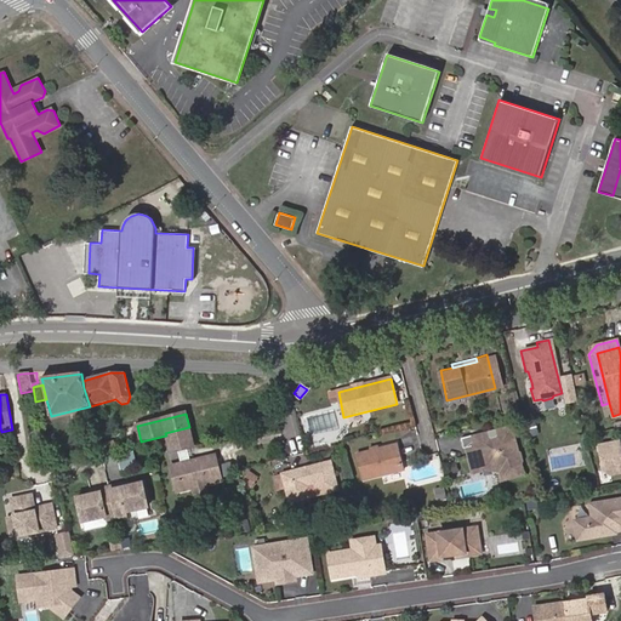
[(166,436),(166,438),(191,432),(189,427),(165,433),(166,436)]
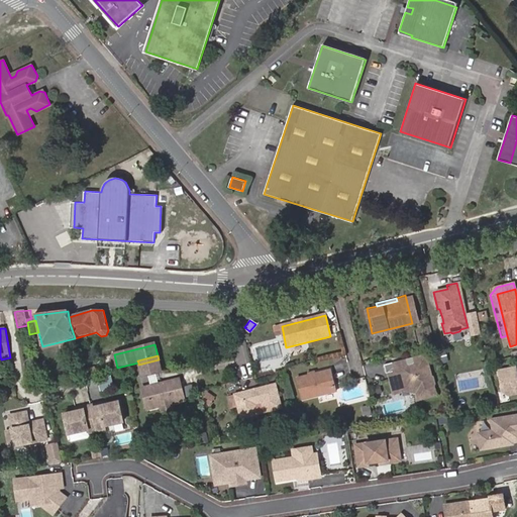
[(159,359),(138,365),(142,377),(148,376),(151,386),(141,389),(146,409),(161,405),(170,403),(184,399),(179,380),(158,385),(154,374),(162,372),(159,359)]
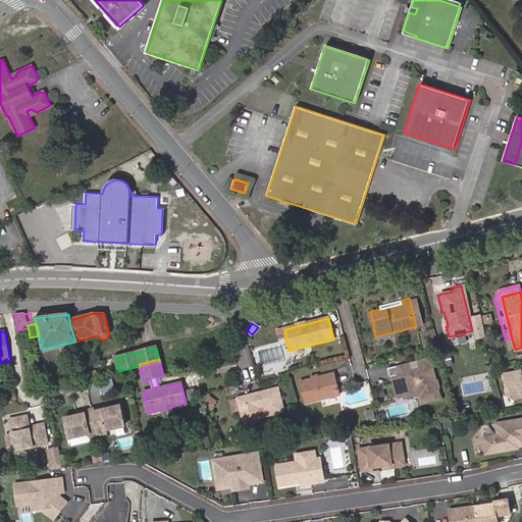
[(433,381),(429,363),(419,366),(418,370),(411,371),(409,368),(398,371),(399,374),(390,376),(396,398),(408,395),(418,392),(419,396),(421,404),(437,400),(435,390),(437,388),(435,382),(433,381)]
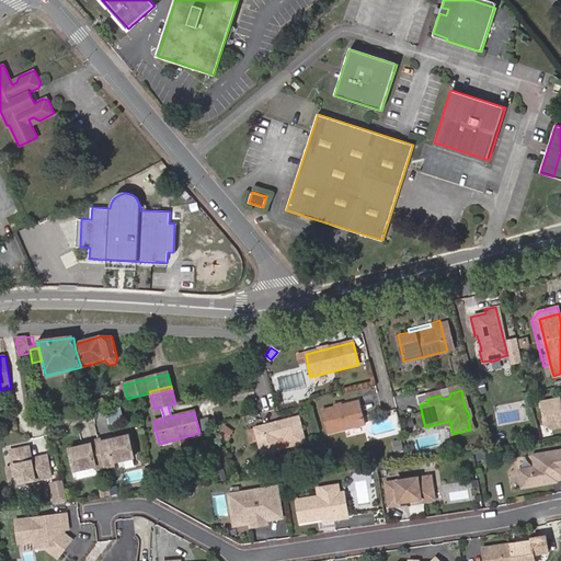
[(560,404),(560,399),(541,402),(546,424),(552,428),(560,426),(560,404)]
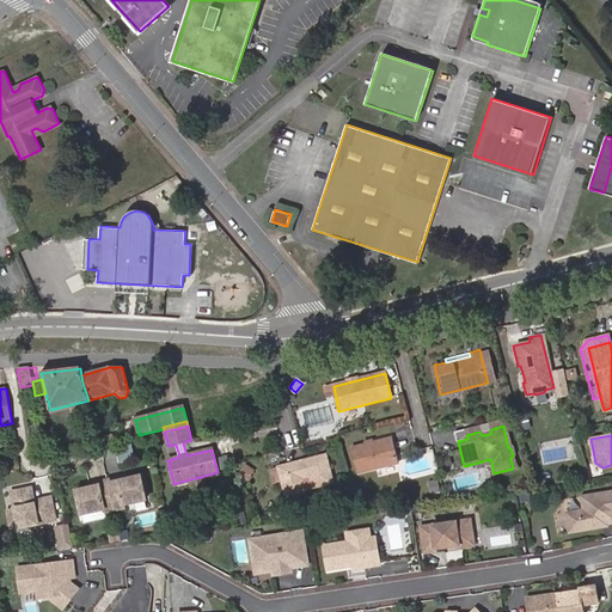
[(101,448),(118,444),(117,439),(114,440),(112,436),(98,440),(99,445),(101,448)]
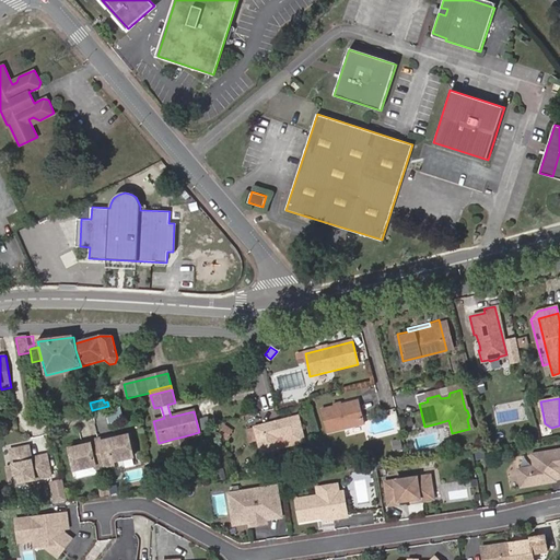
[(333,407),(321,410),(325,434),(362,424),(357,400),(340,405),(333,407)]
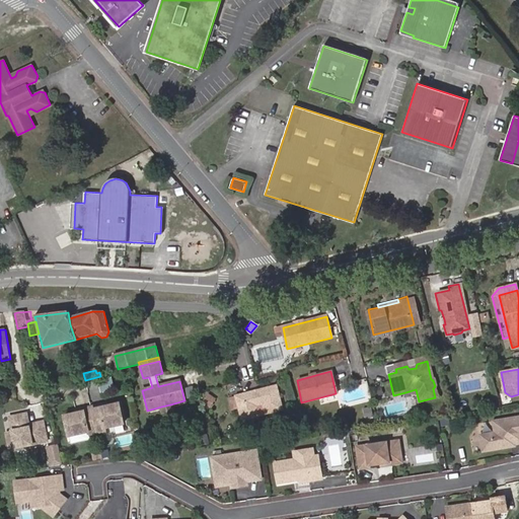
[(236,396),(242,420),(258,416),(256,405),(263,404),(266,414),(282,410),(276,386),(236,396)]
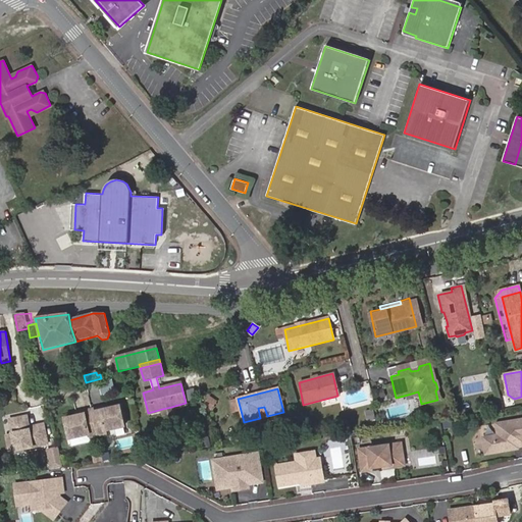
[(76,412),(77,416),(92,412),(107,409),(106,405),(91,408),(76,412)]
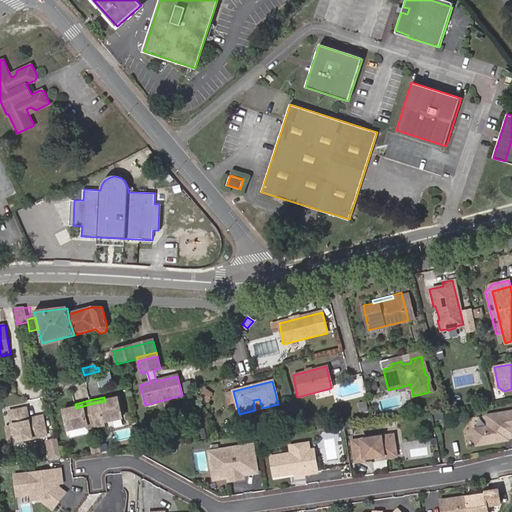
[(90,404),(76,408),(63,410),(67,431),(88,426),(89,429),(95,427),(102,426),(101,423),(122,418),(117,398),(105,401),(90,404)]
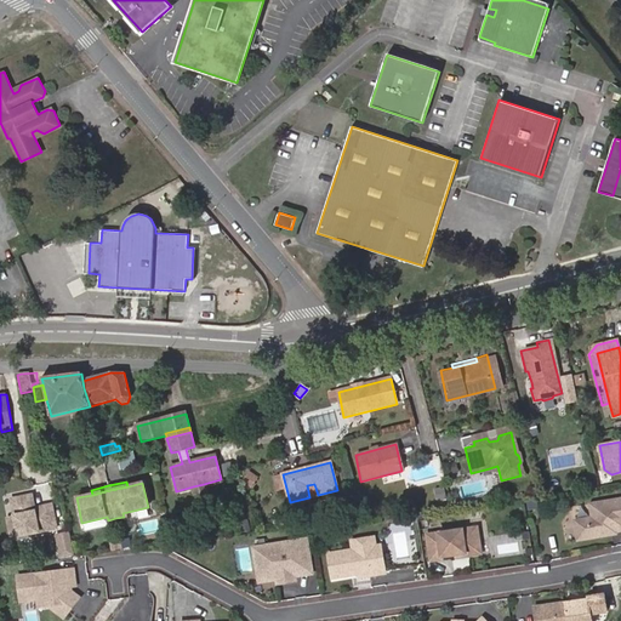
[(204,484),(193,486),(194,494),(206,491),(204,484)]
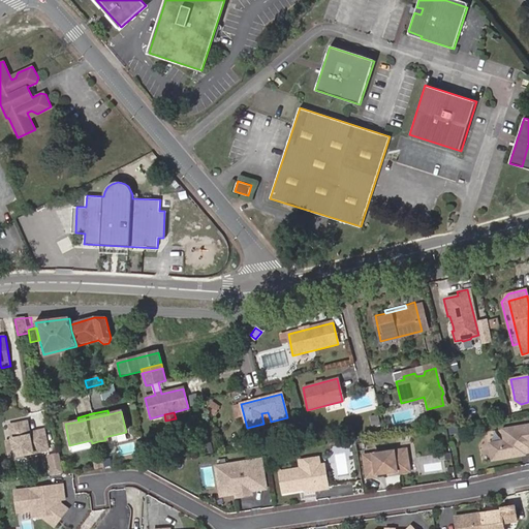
[(11,440),(12,441),(16,456),(16,457),(33,454),(48,450),(43,430),(30,433),(27,422),(9,426),(11,440)]
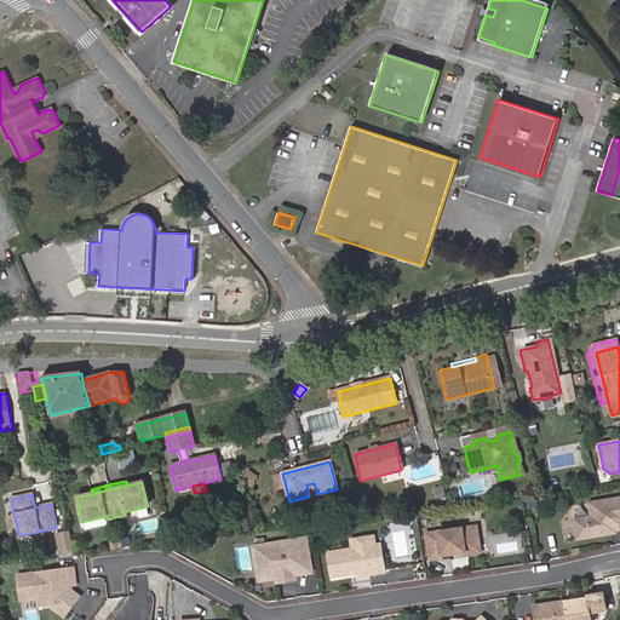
[(609,535),(609,530),(614,530),(614,533),(619,532),(619,499),(589,505),(591,518),(573,521),(575,541),(609,535)]
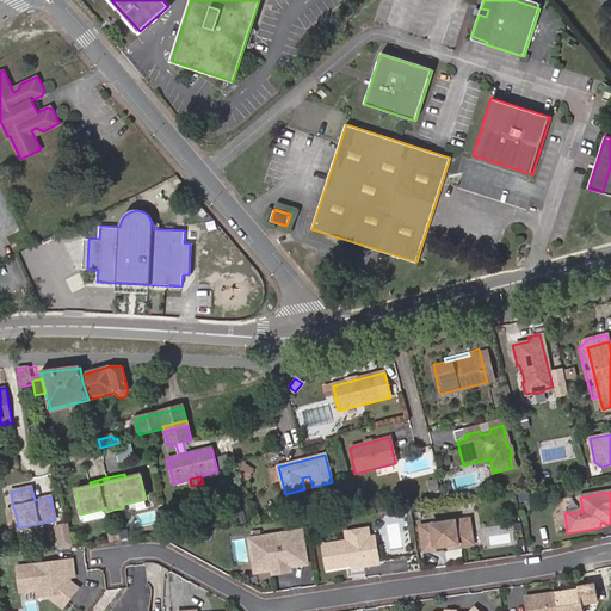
[(14,510),(7,511),(11,528),(18,526),(14,510)]
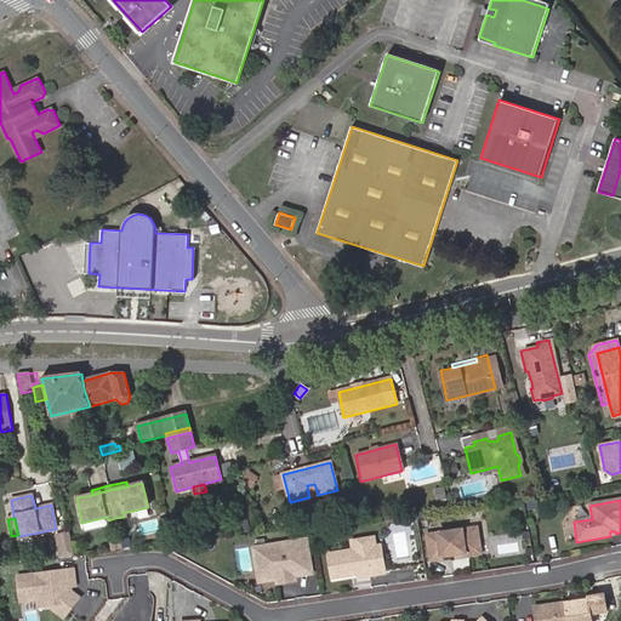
[(480,556),(477,529),(426,536),(429,563),(442,560),(442,558),(455,557),(465,556),(465,557),(480,556)]
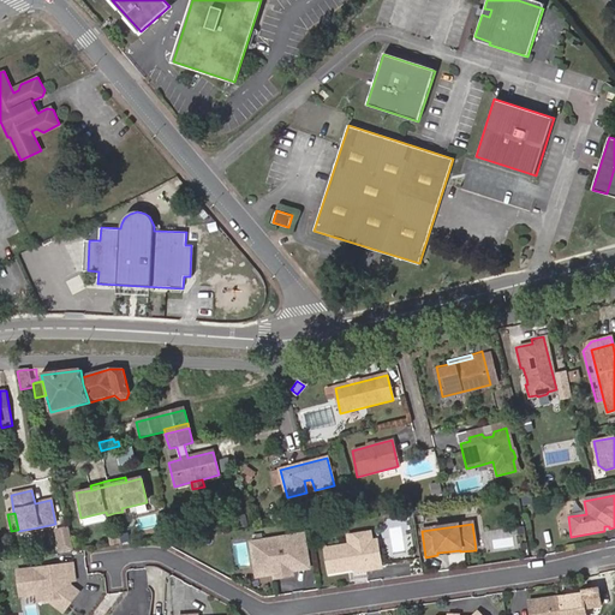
[(72,549),(69,526),(57,529),(61,550),(72,549)]
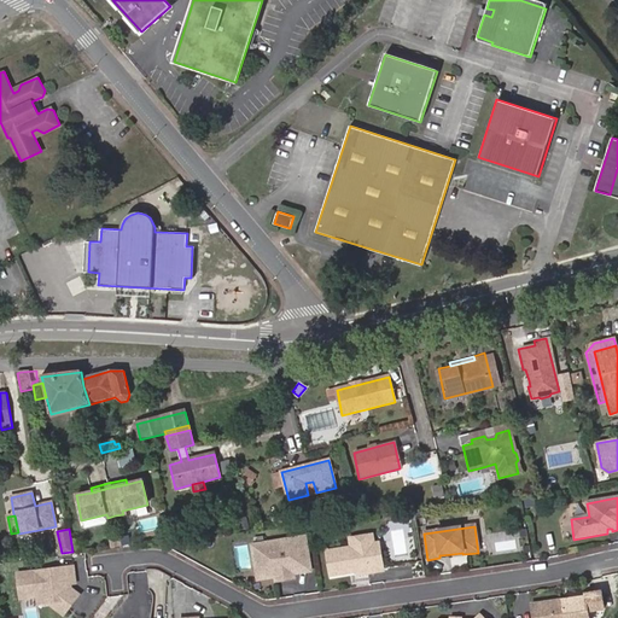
[(310,569),(305,536),(251,544),(255,567),(261,566),(262,578),(274,576),(274,581),(293,578),(292,573),(292,572),(310,569)]
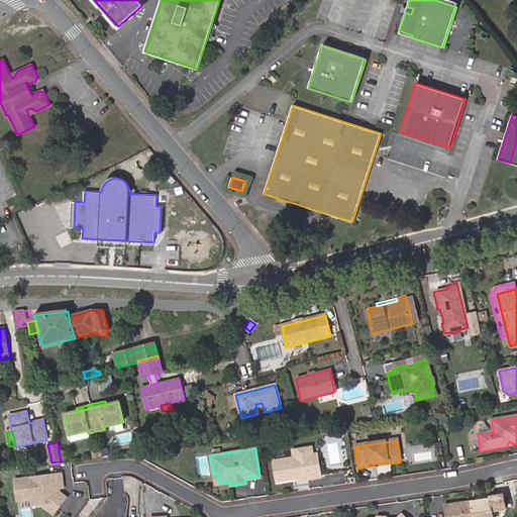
[(313,456),(312,449),(292,451),(293,459),(313,456)]
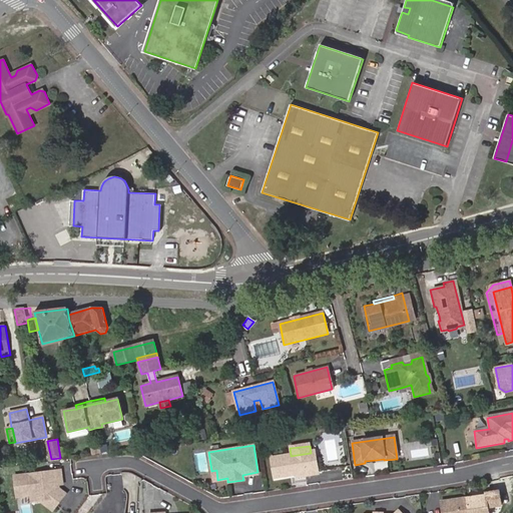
[(271,458),(274,479),(293,476),(297,479),(305,478),(307,474),(318,473),(315,452),(311,453),(291,456),(271,458)]
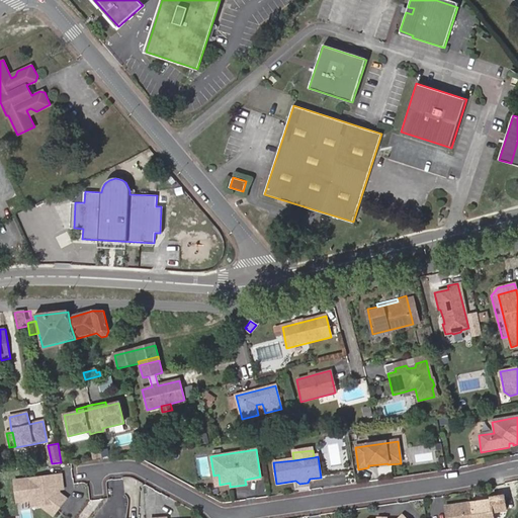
[(57,494),(57,490),(60,490),(64,489),(62,475),(15,481),(17,502),(31,500),(32,500),(32,499),(39,498),(40,506),(51,504),(58,510),(67,499),(60,493),(57,494)]
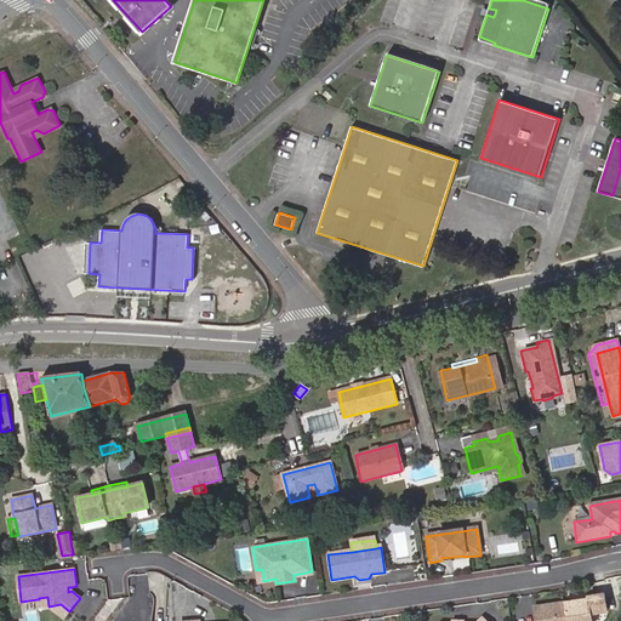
[(531,609),(533,620),(588,620),(587,615),(604,613),(602,596),(585,598),(585,600),(531,609)]
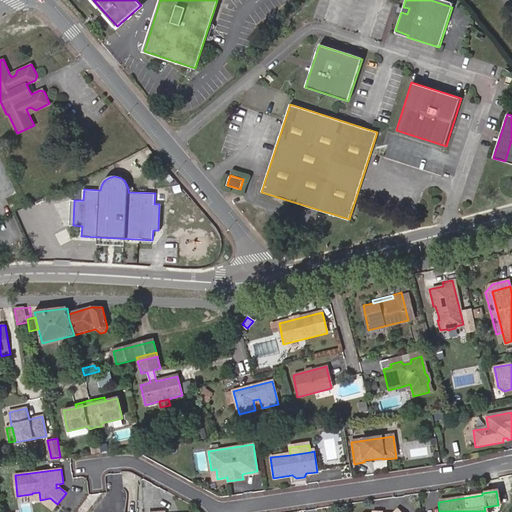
[(40,500),(39,492),(32,493),(32,494),(31,494),(32,501),(40,500)]
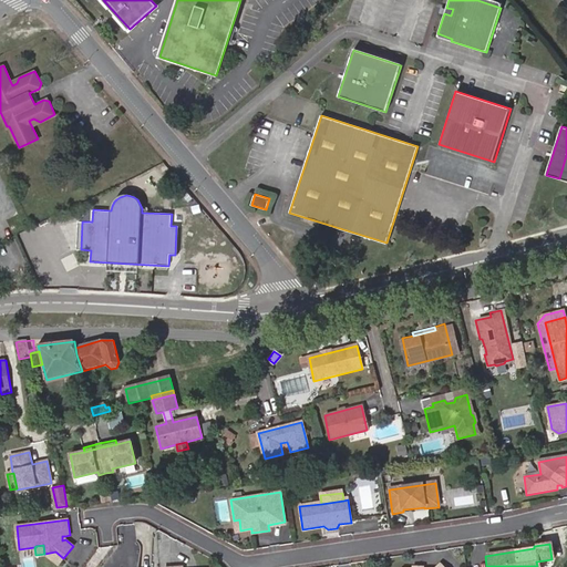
[(59,565),(63,558),(55,552),(44,554),(59,565)]
